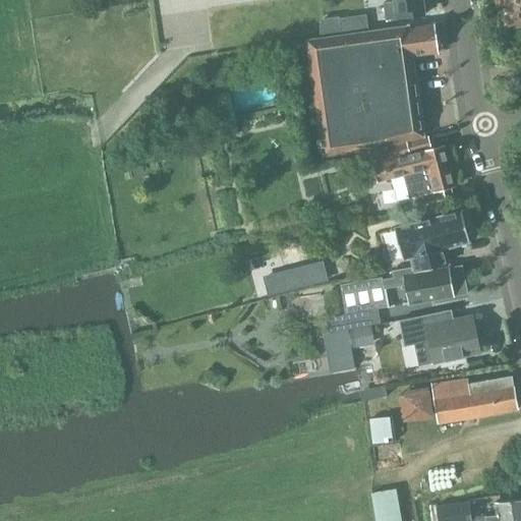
[(393,0),(393,1),(383,3),(386,19),(424,14),(421,0),(393,0)]
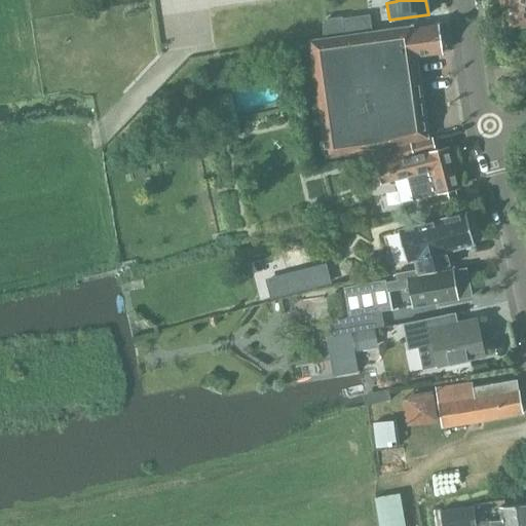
[(525,0),(500,0),(504,30),(525,26),(525,0)]
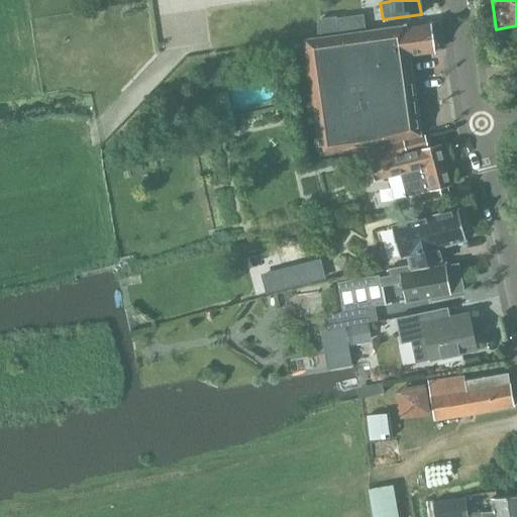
[(363,14),(336,18),(338,34),(366,30),(363,14)]
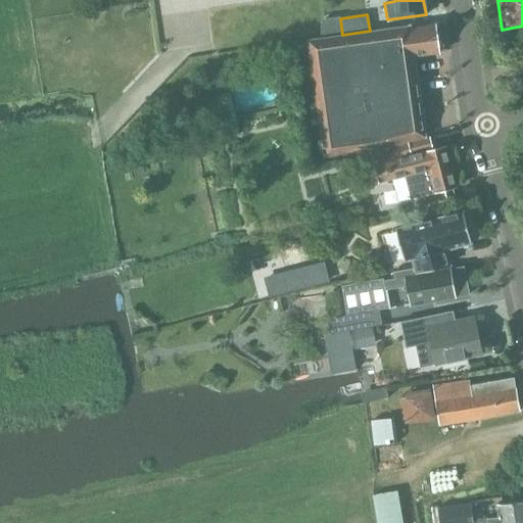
[(342,35),(306,39),(323,157),(376,150),(425,137),(414,56),(439,52),(435,24),(410,28),(410,25),(370,31),(342,35)]
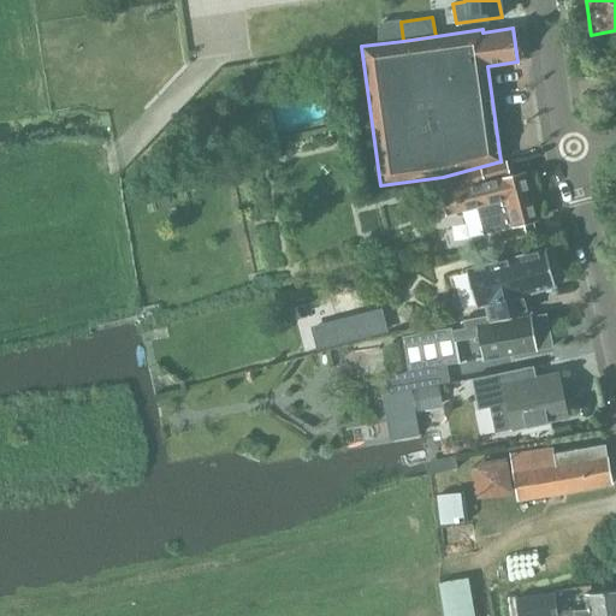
[(330,75),(333,89),(351,84),(349,70),(330,75)]
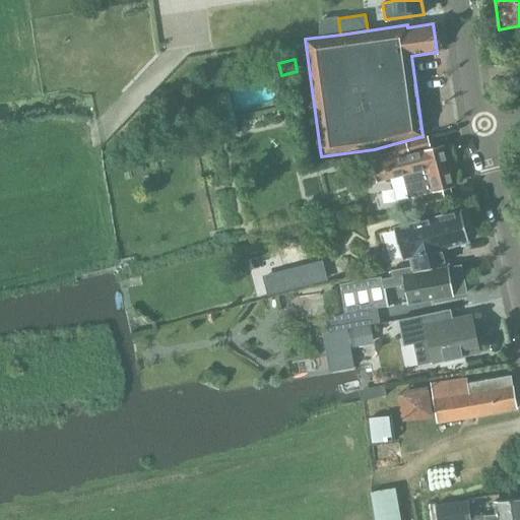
[(427,136),(369,151),(376,181),(401,175),(408,198),(411,197),(441,189),(454,186),(443,144),(430,148),(427,136)]
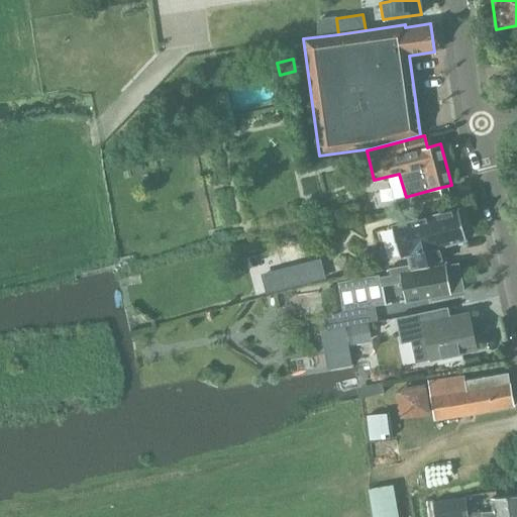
[(438,188),(409,196),(412,206),(441,199),(438,188)]
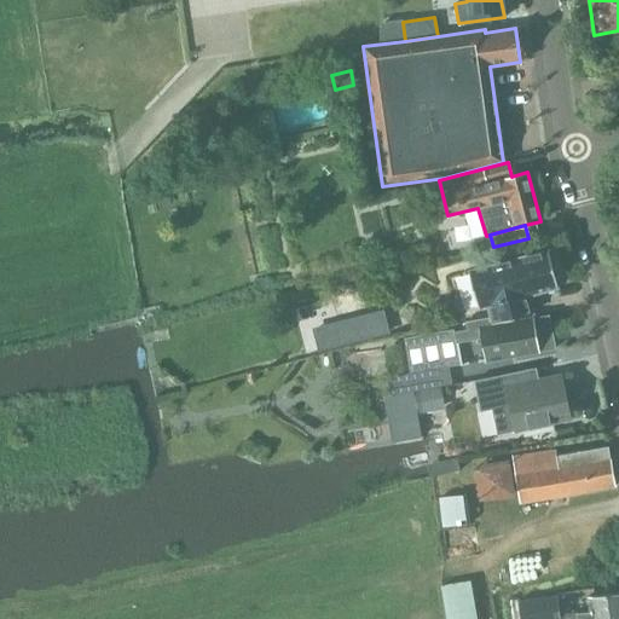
[(532,313),(528,295),(557,287),(548,249),(468,271),(478,308),(487,306),(492,324),(532,313)]
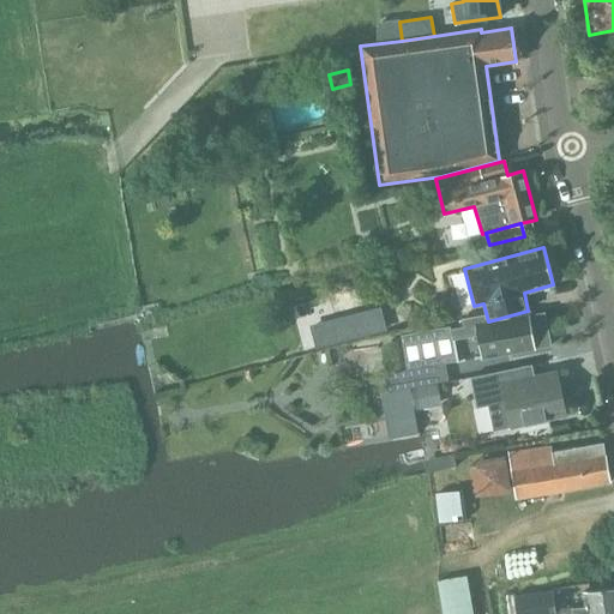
[(451,330),(403,338),(409,369),(445,363),(456,361),(457,362),(458,362),(453,339),(477,335),(481,357),(551,345),(545,313),(487,323),(485,314),(461,319),(463,327),(451,330)]
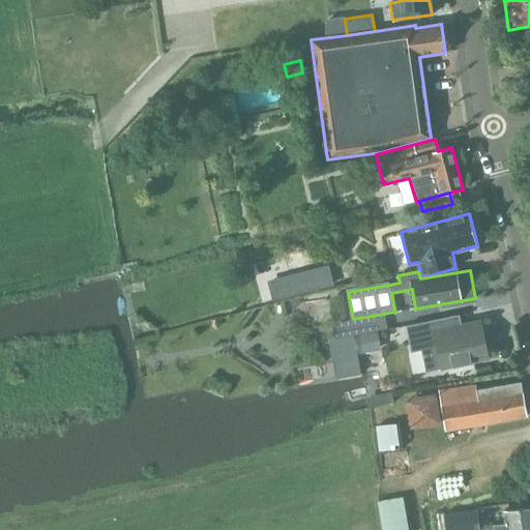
[(454,316),(414,324),(416,335),(420,334),(423,350),(429,372),(441,369),(489,358),(480,321),(457,326),(454,316)]
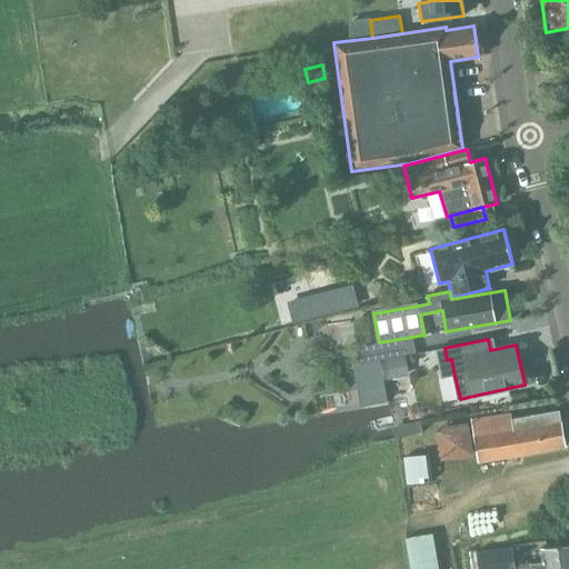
[(401,358),(385,361),(388,378),(405,375),(401,358)]
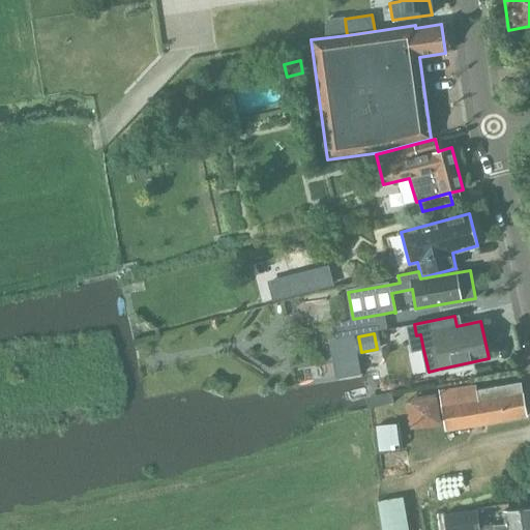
[(354,334),(343,336),(349,376),(360,374),(354,334)]
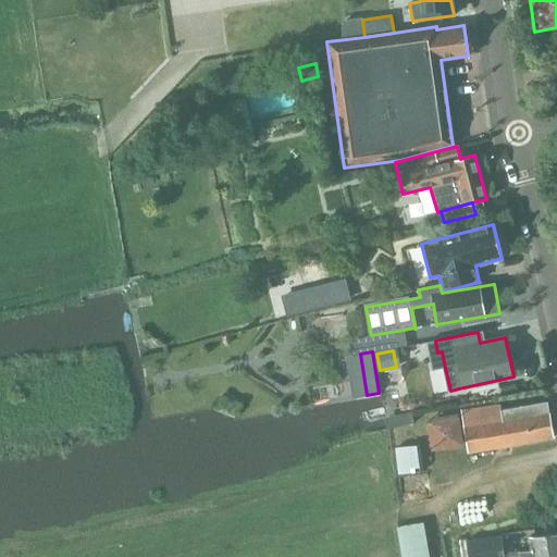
[(499,446),(500,454),(507,453),(506,446),(554,437),(547,403),(500,410),(500,405),(460,411),(468,452),(499,446)]
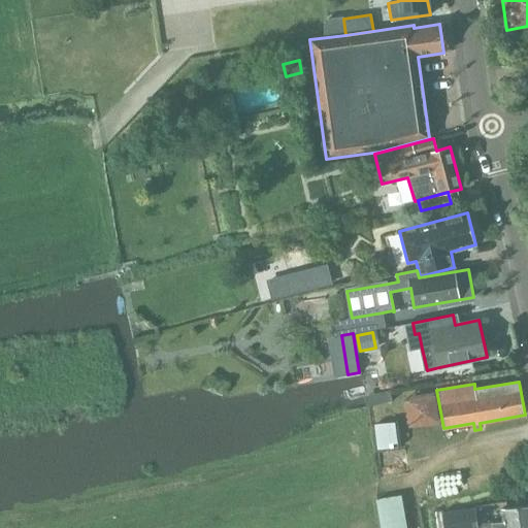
[(436,422),(433,396),(403,400),(406,426),(436,422)]
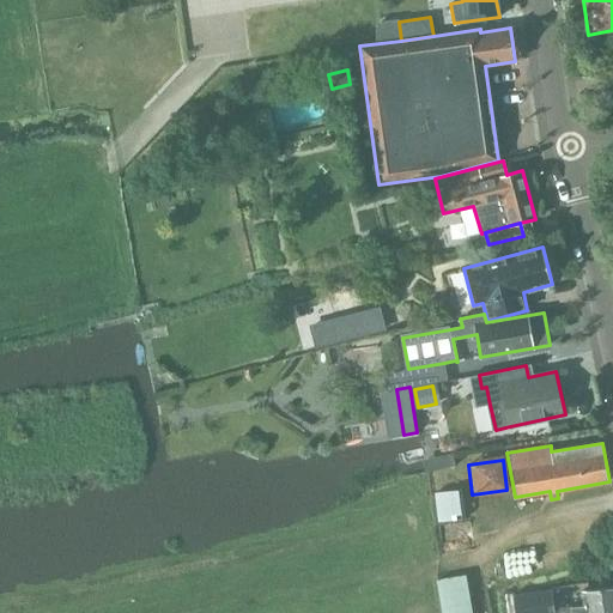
[(437,490),(441,520),(465,516),(462,487),(437,490)]
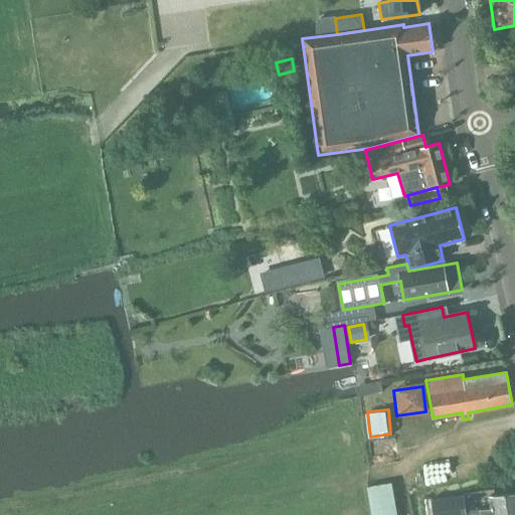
[(396,514),(391,483),(367,487),(371,514),(396,514)]
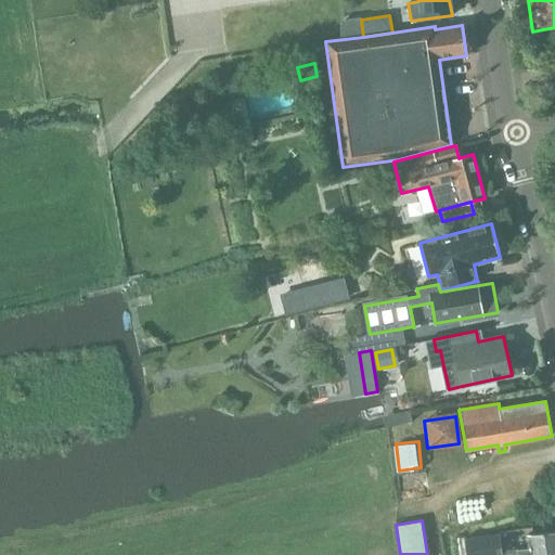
[(505,552),(504,554),(554,554),(554,530),(527,534),(529,549),(505,552)]
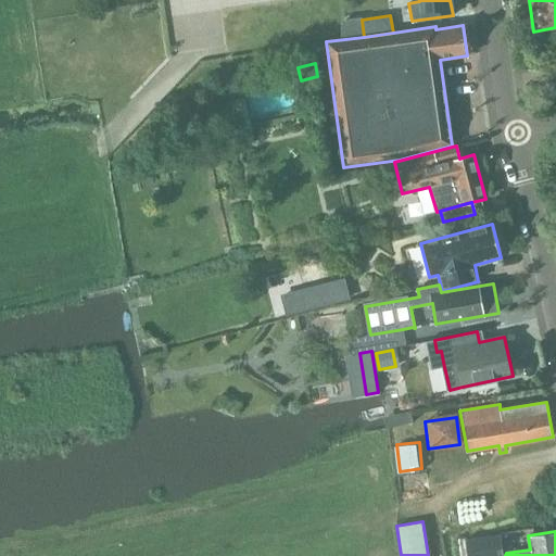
[(465,539),(467,555),(502,555),(500,534),(465,539)]
